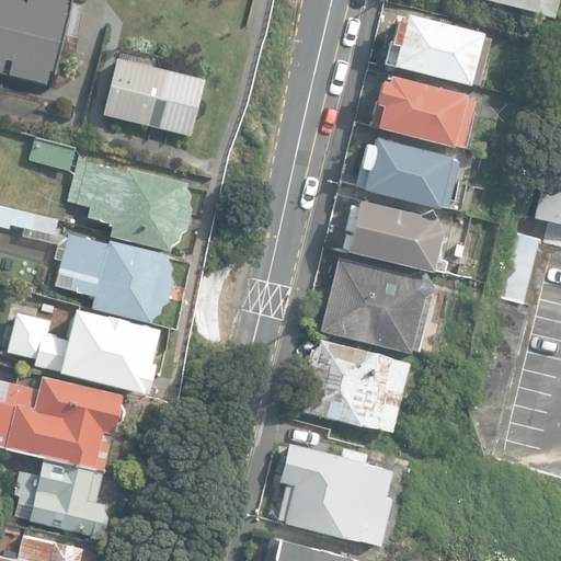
[(0,0),(0,71),(50,83),(71,0),(0,0)]
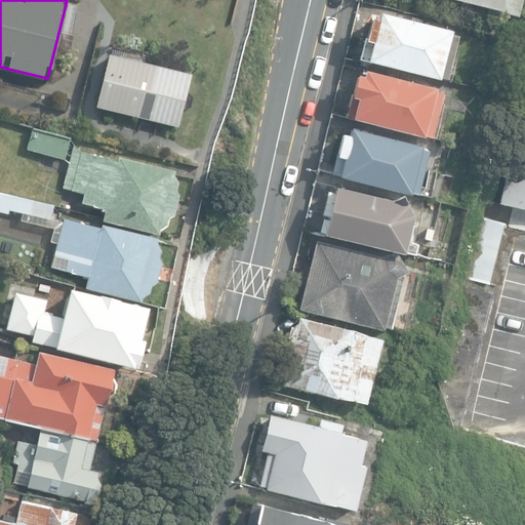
[(511,0),(471,0),(509,10),(511,0)]
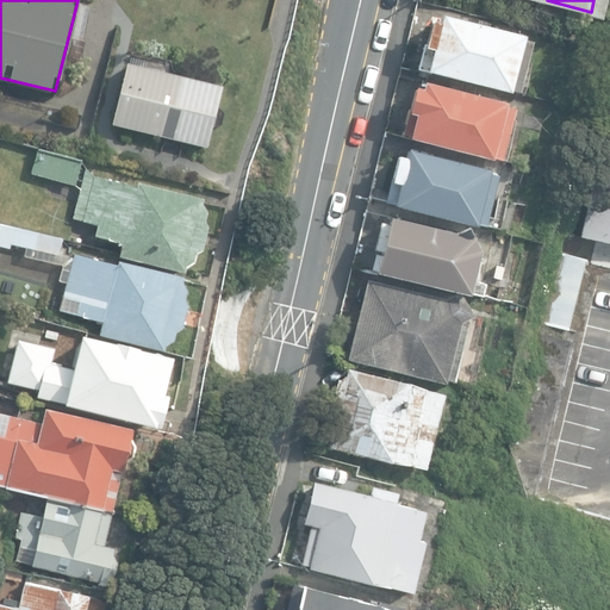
[(531,35),(429,11),(416,67),(518,89),(531,35)]
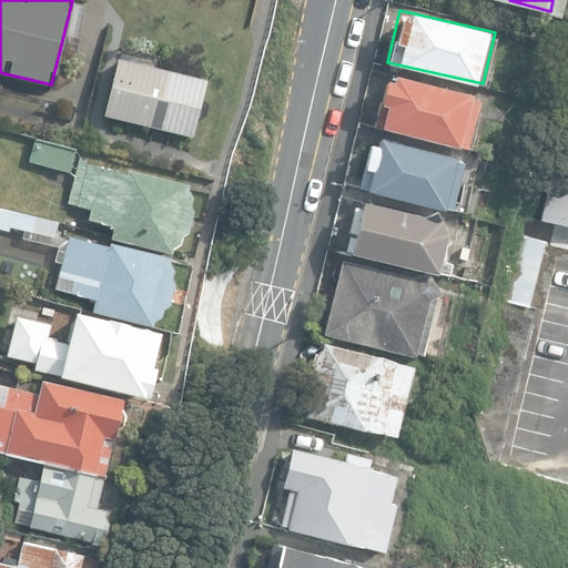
[(132,61),(118,58),(104,114),(192,137),(206,79),(155,67),(154,61),(139,57),(132,61)]
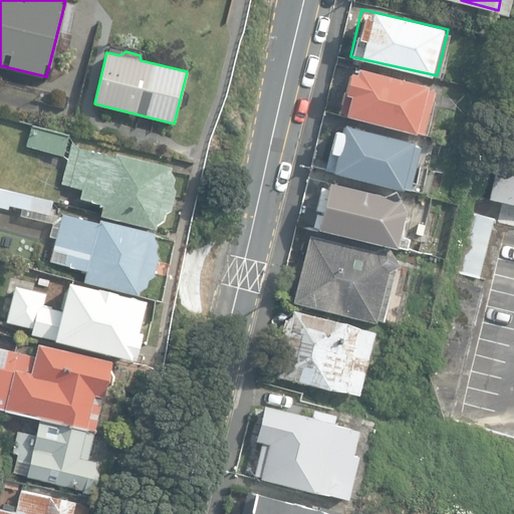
[(513,65),(481,200),(513,206),(513,65)]
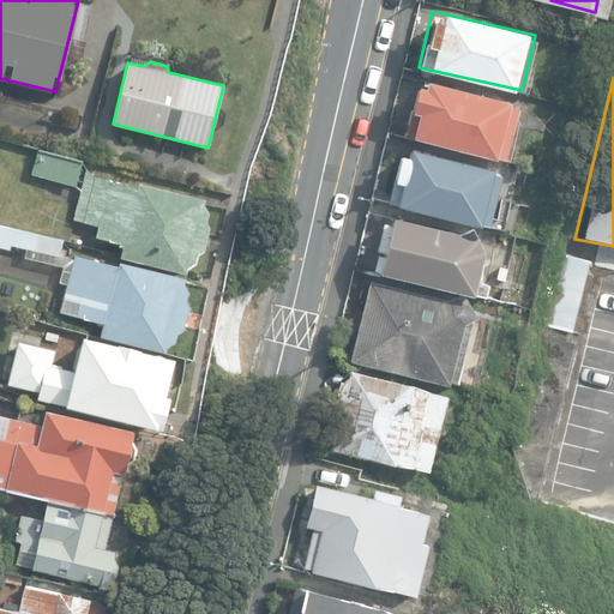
[(512,100),(419,79),(405,136),(499,157),(512,100)]
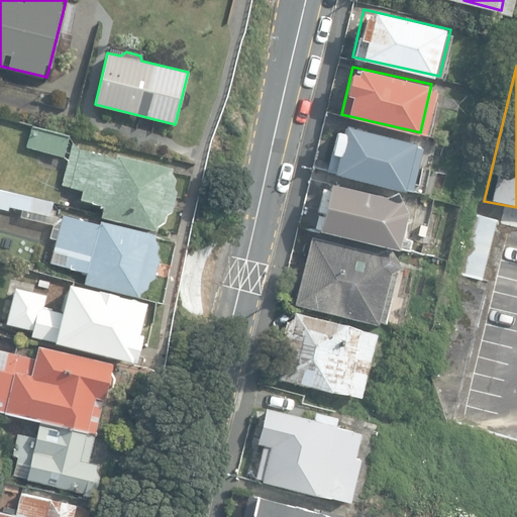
[(418,144),(340,125),(328,173),(406,192),(418,144)]
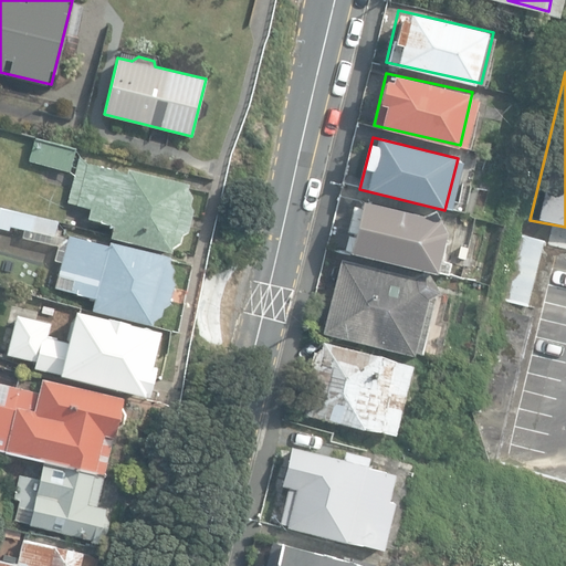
[(67,171),(73,149),(33,139),(28,161),(67,171)]
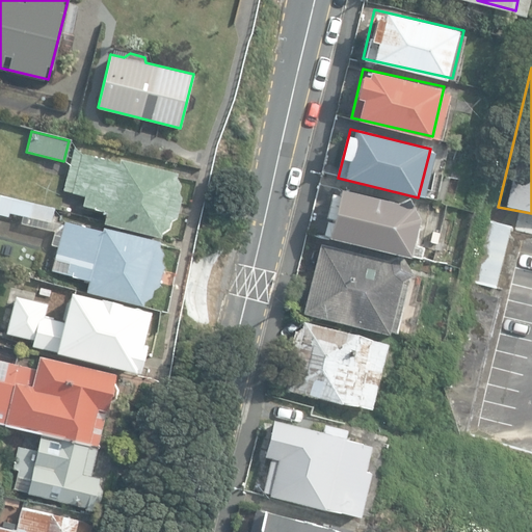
[(176,173),(74,150),(62,190),(86,194),(83,206),(107,212),(105,223),(160,237),(161,232),(167,230),(169,222),(176,218),(181,195),(178,191),(180,184),(175,179),(176,173)]
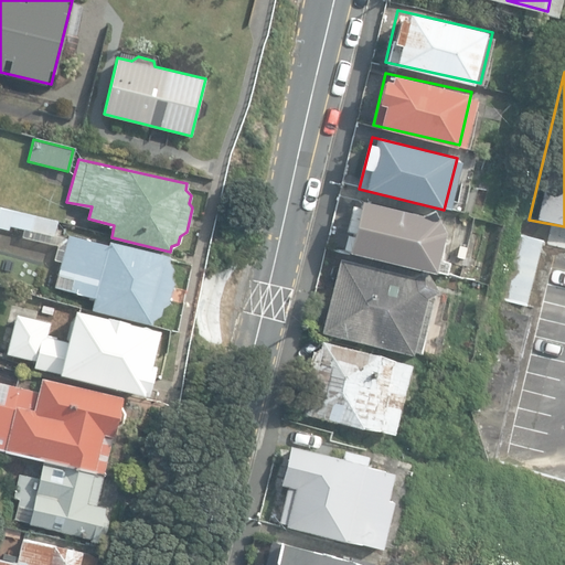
[(418,214),(359,198),(347,248),(432,273),(443,234),(429,209),(418,214)]
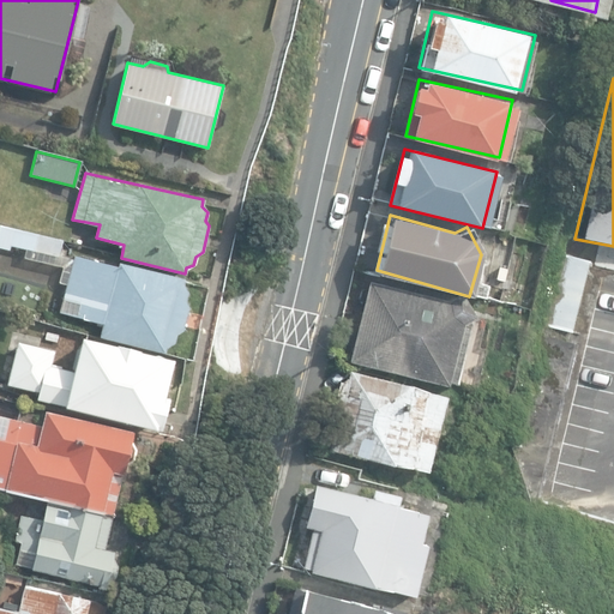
[(58,257),(61,240),(0,226),(0,247),(10,251),(11,246),(58,257)]
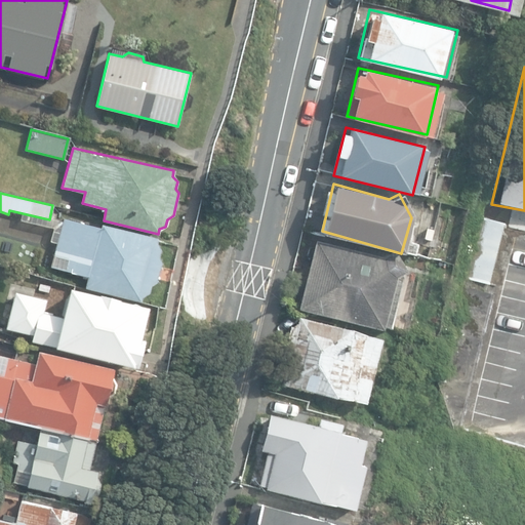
[(501,223),(469,215),(455,276),(486,287),(501,223)]
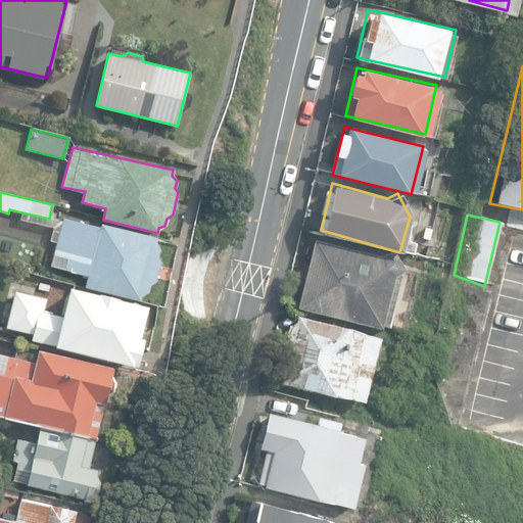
[(155,237),(62,217),(48,266),(88,276),(86,287),(140,300),(141,295),(147,293),(149,286),(155,282),(160,259),(157,255),(159,248),(154,243),(155,237)]
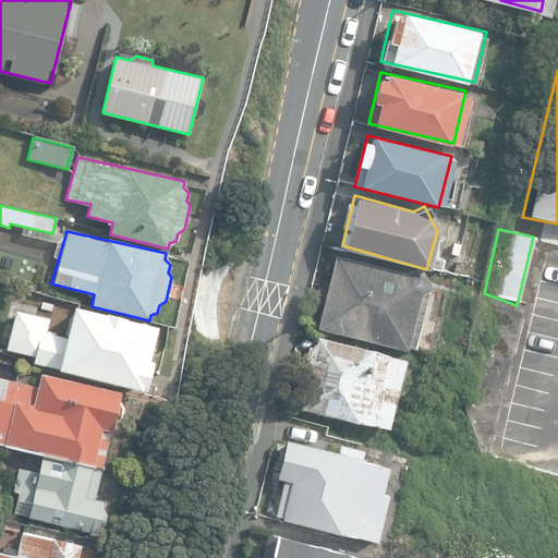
[(409,274),(334,255),(318,329),(408,352),(421,292),(431,286),(420,268),(409,274)]
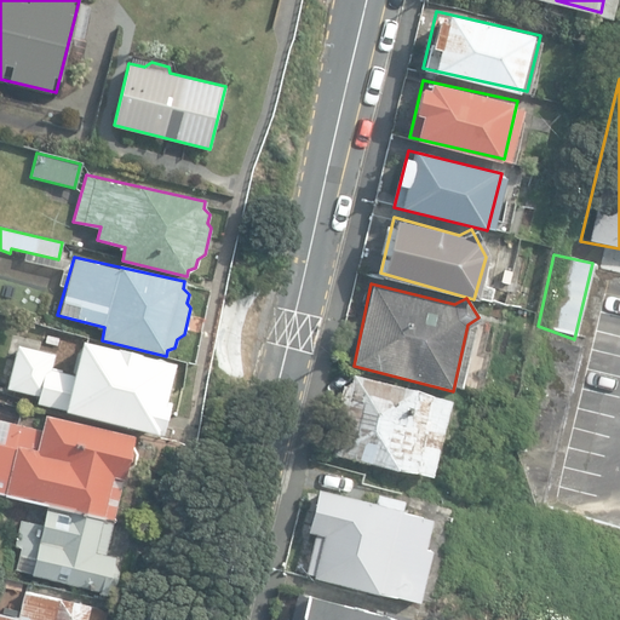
[(159,435),(177,362),(81,337),(72,372),(52,367),(56,356),(17,346),(5,395),(159,435)]
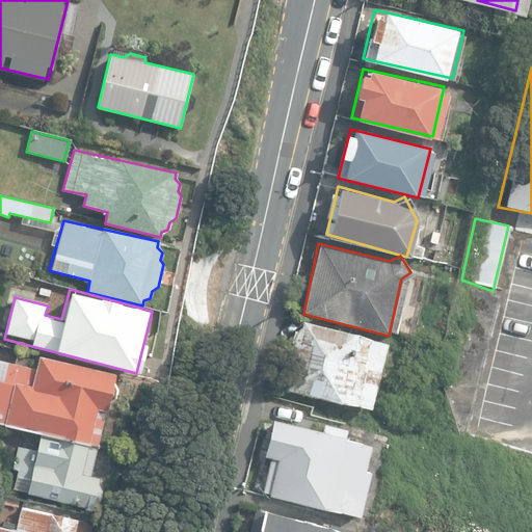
[(382,340),(301,320),(284,390),(366,409),(382,340)]
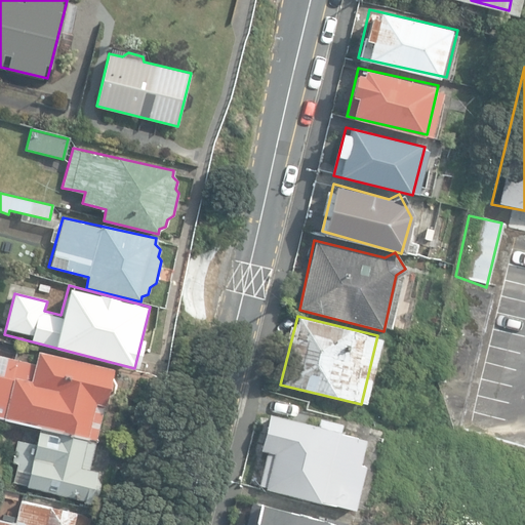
[(111,375),(113,369),(39,352),(36,363),(0,354),(0,414),(89,436),(97,402),(106,404),(108,397),(114,394),(117,386),(111,375)]
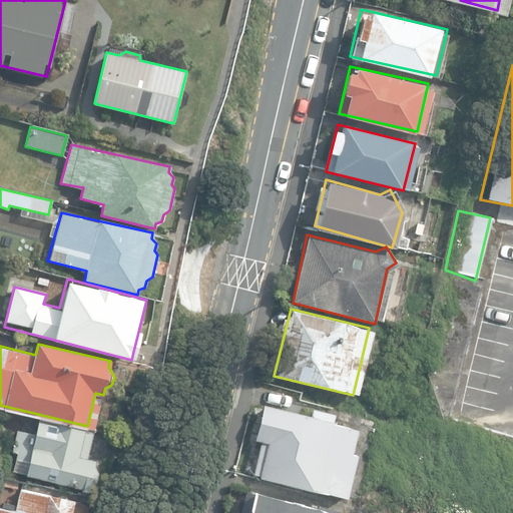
[(356,428),(263,406),(254,441),(269,445),(262,475),(340,494),(356,428)]
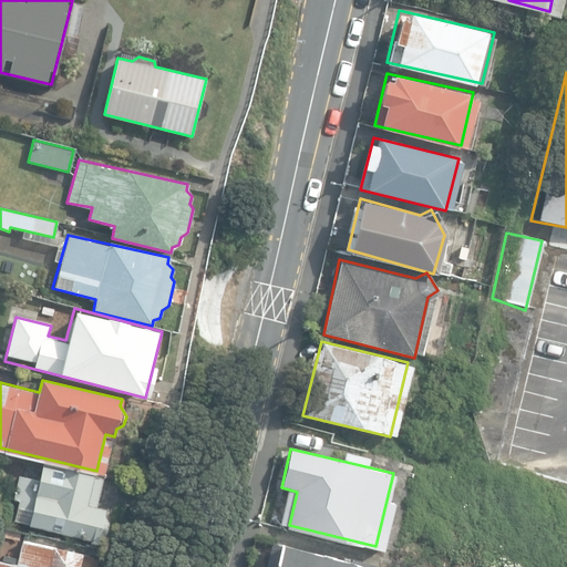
[(98,508),(103,478),(47,464),(43,480),(22,475),(11,524),(100,544),(101,539),(110,535),(111,519),(105,516),(106,509),(98,508)]
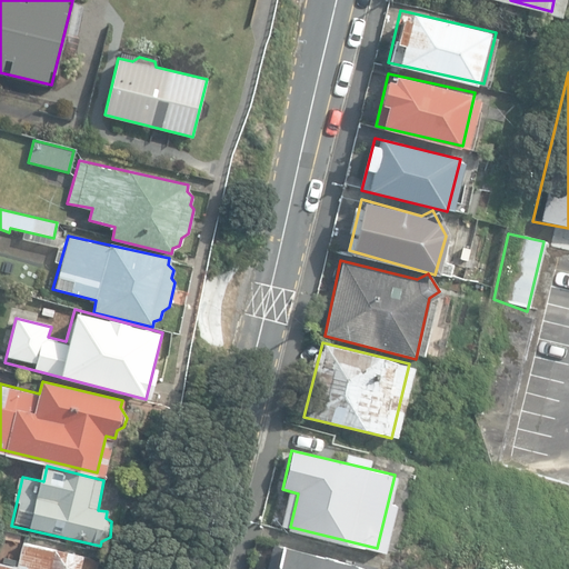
[(80,568),(83,556),(25,543),(19,563),(0,560),(0,568),(80,568)]
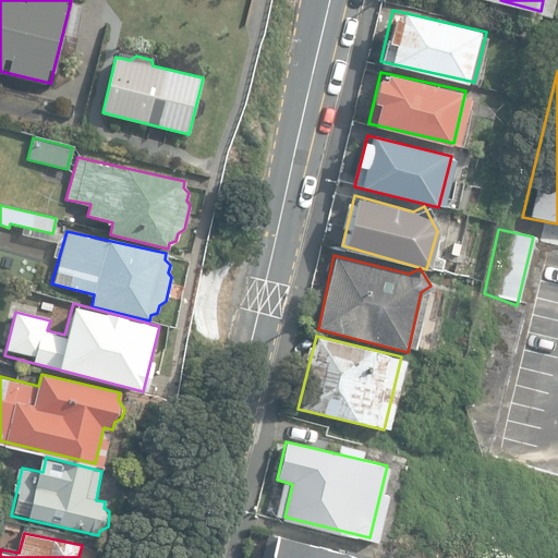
[(362,557),(273,535),(266,557),(362,557)]
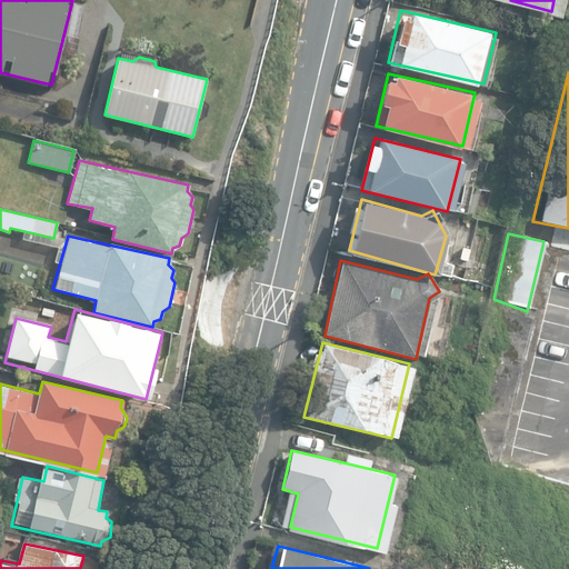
All buildings are outlined.
